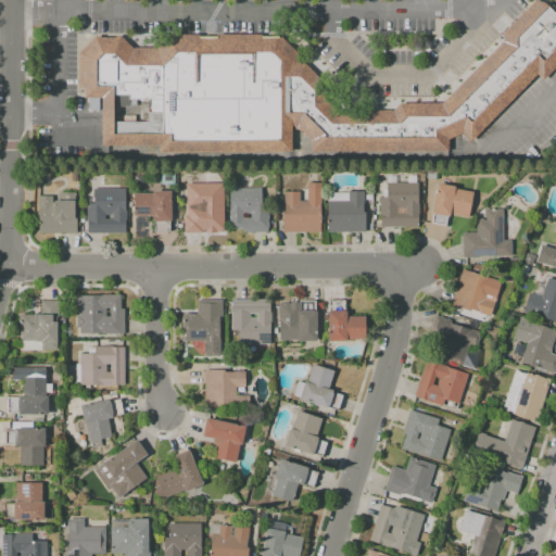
[(95,36),(122,36),(131,47),(154,47),(169,35),(278,35),(326,87),(327,101),(340,111),(388,111),(399,103),(443,103),(502,42),(505,34),(534,0),(541,0),(555,14),(555,66),(544,80),(536,74),(471,143),(433,155),(101,149),(100,98),(77,97),(77,53),(95,36)]
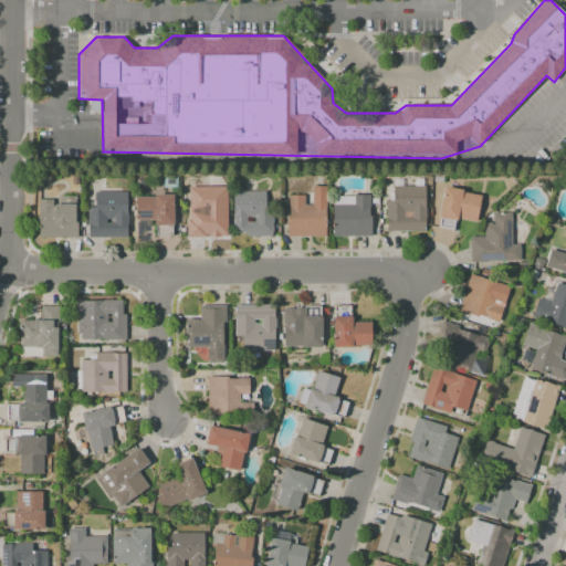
[(426,186),(426,208),(426,218),(426,231),(387,230),(387,200),(392,200),(392,186),(394,186),(394,179),(404,179),(404,186),(415,186),(415,178),(423,178),(423,186),(426,186)]
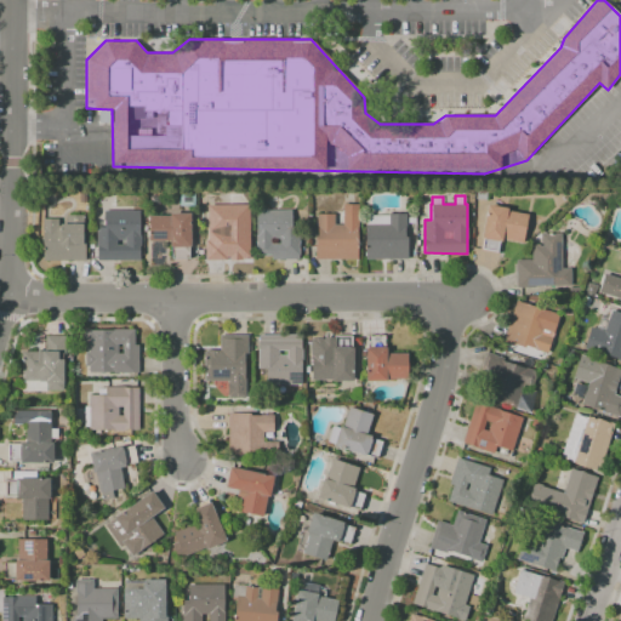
[(357,258),(315,258),(315,237),(317,237),(317,227),(317,214),(334,214),(334,224),(343,224),(343,204),(358,204),(358,226),(357,226),(357,258)]
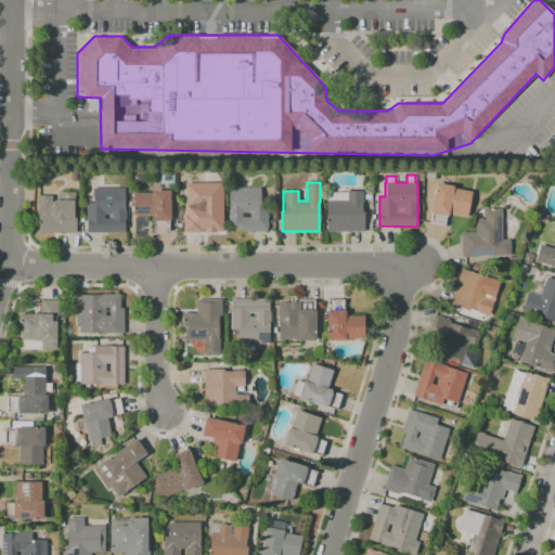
[(436,182),(454,185),(453,188),(472,192),(467,217),(447,214),(444,226),(429,222),(431,211),(430,211),(436,182)]
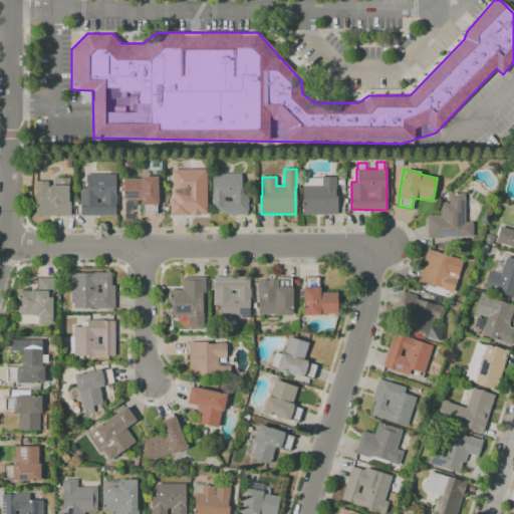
[(194,202),(194,215),(170,215),(170,200),(172,200),(172,170),(200,170),(200,177),(206,177),(206,202),(194,202)]
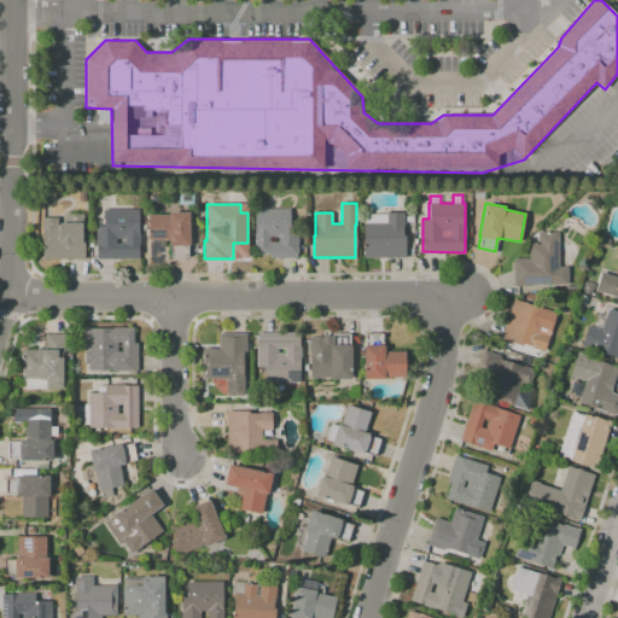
[(139,209),(140,258),(95,258),(95,226),(103,226),(103,209),(139,209)]
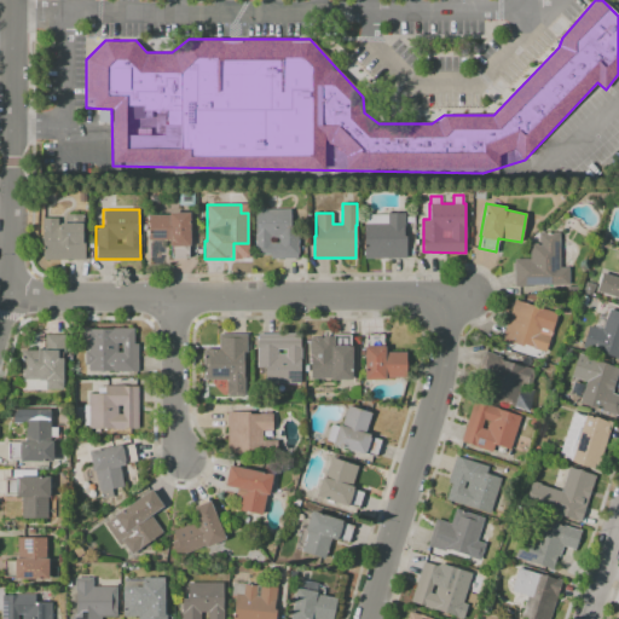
[(255,254),(255,233),(255,209),(290,209),(290,225),(298,225),(298,258),(271,258),(271,254),(255,254)]
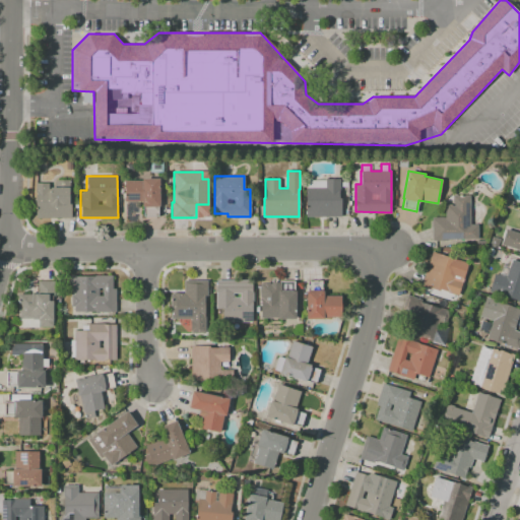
[(142,216),(142,201),(124,202),(123,181),(142,181),(141,178),(159,178),(160,206),(158,206),(158,216),(142,216)]
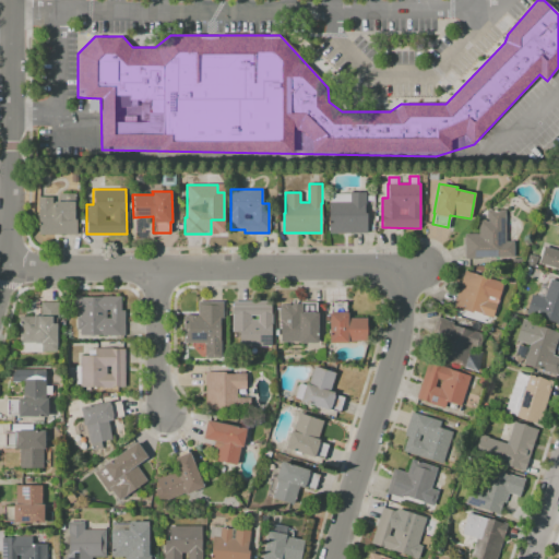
[(329,233),(329,202),(349,202),(349,192),(366,192),(366,204),(365,204),(365,213),(367,213),(367,233),(329,233)]
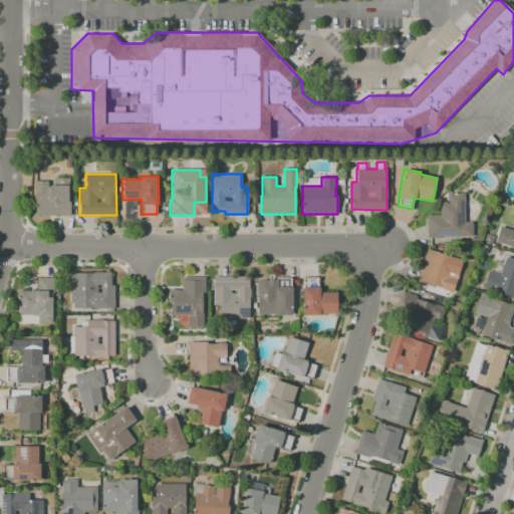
[(36,216),(36,181),(49,181),(49,185),(55,185),(55,178),(69,178),(68,201),(71,201),(70,216),(36,216)]
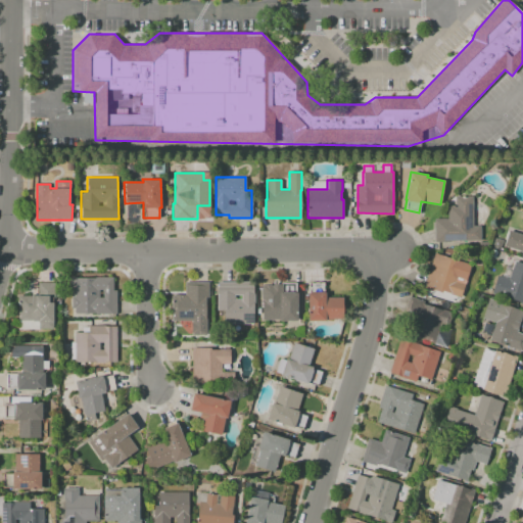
[(435,242),(435,219),(447,219),(447,205),(456,205),(456,197),(473,197),(473,226),(480,226),(480,240),(450,241),(450,242),(435,242)]
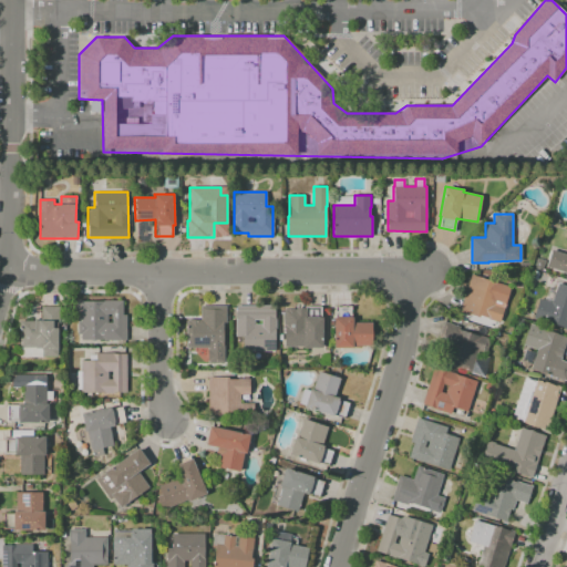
[(566,272),(546,266),(552,249),(566,254),(566,253),(566,272)]
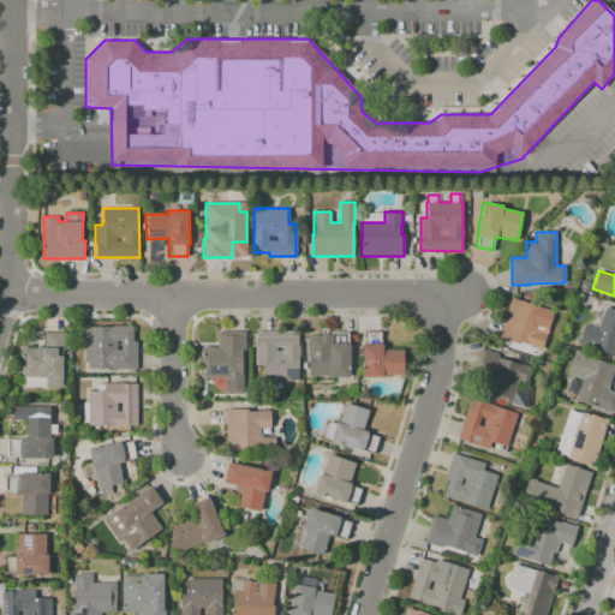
[(542,350),(520,342),(519,345),(497,338),(512,297),(554,311),(542,350)]
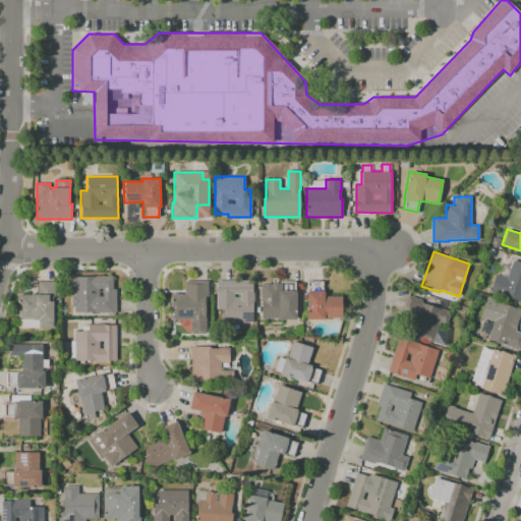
[(513,259),(520,262),(520,299),(520,303),(505,298),(506,296),(489,291),(495,275),(507,278),(513,259)]
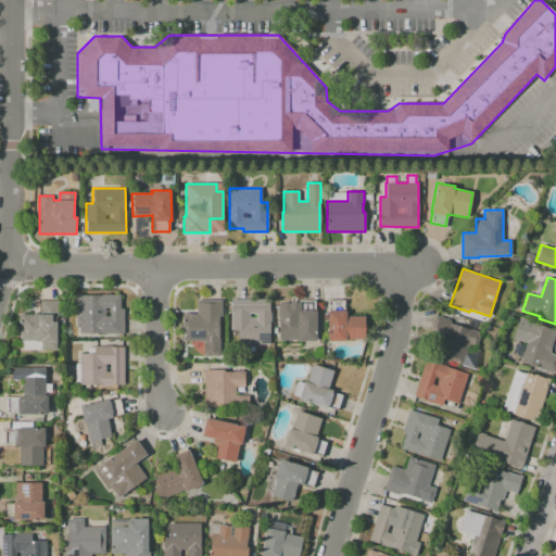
[(79,332),(79,328),(76,328),(76,316),(79,316),(79,310),(75,310),(76,294),(81,295),(101,295),(101,294),(121,295),(121,308),(124,308),(124,335),(106,333),(106,332),(79,332)]
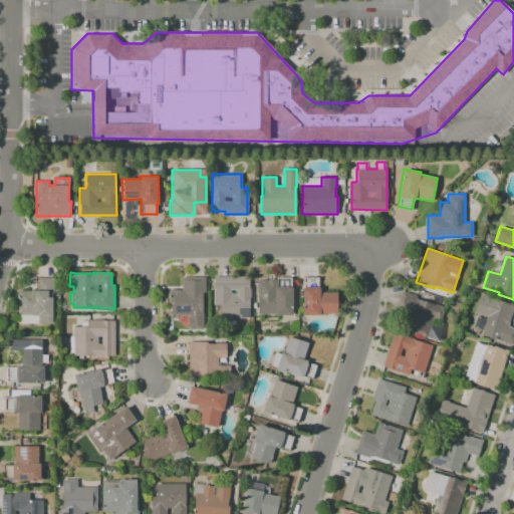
[(203,322),(189,322),(189,314),(169,315),(169,289),(182,289),(182,277),(205,276),(205,292),(202,292),(203,322)]
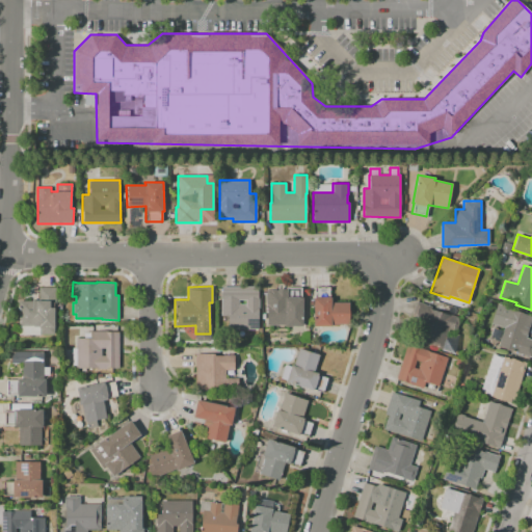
[(220,315),(220,298),(222,298),(221,286),(257,286),(257,307),(258,307),(258,329),(228,329),(228,315),(220,315)]
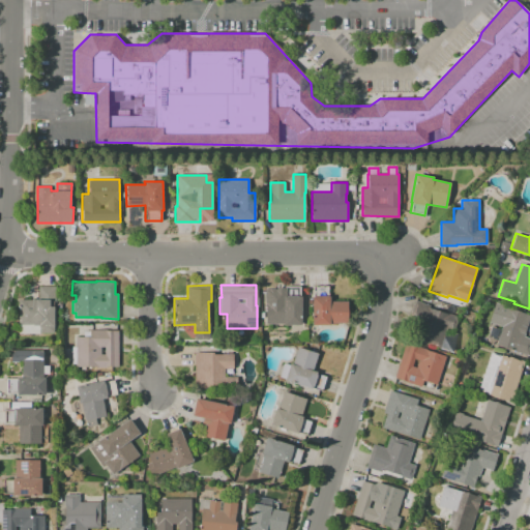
[(267,322),(266,301),(284,301),(284,296),(287,296),(287,286),(300,286),(301,324),(285,324),(285,322),(267,322)]
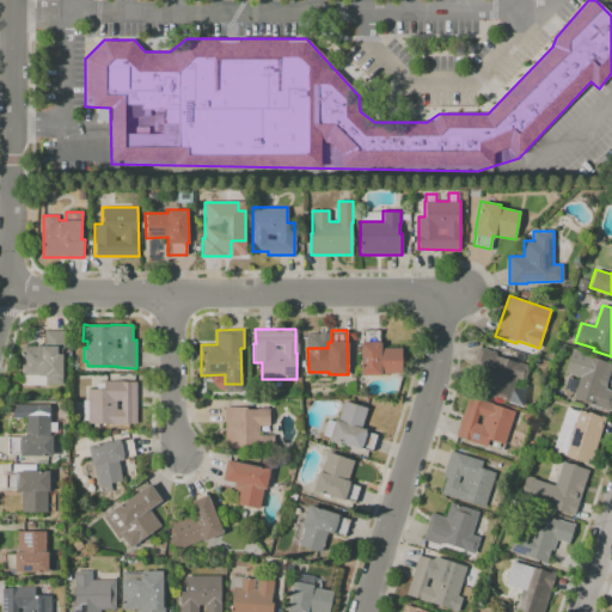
[(362,330),(379,330),(379,342),(380,342),(380,348),(402,347),(402,372),(380,373),(380,374),(360,374),(360,342),(362,342),(362,330)]
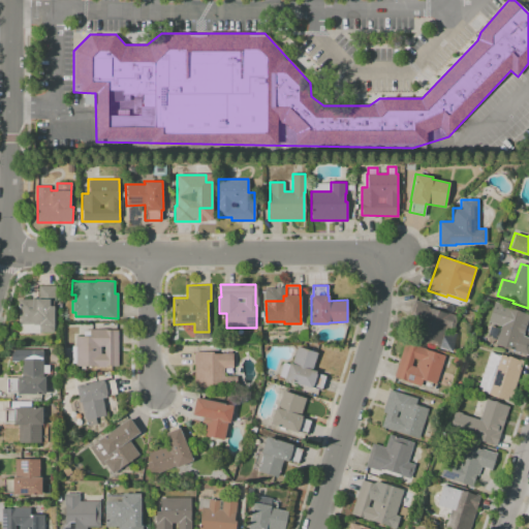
[(19,334),(19,300),(39,300),(39,286),(56,286),(56,302),(54,302),(54,306),(54,307),(54,327),(53,327),(53,334),(19,334)]
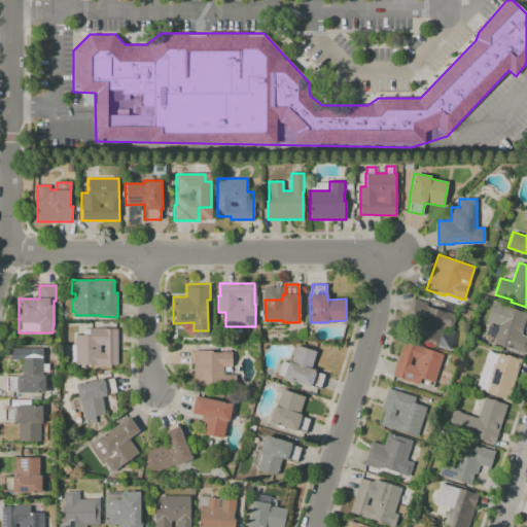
[(455,315),(451,328),(444,326),(437,346),(413,339),(417,325),(405,321),(412,299),(427,304),(426,307),(455,315)]
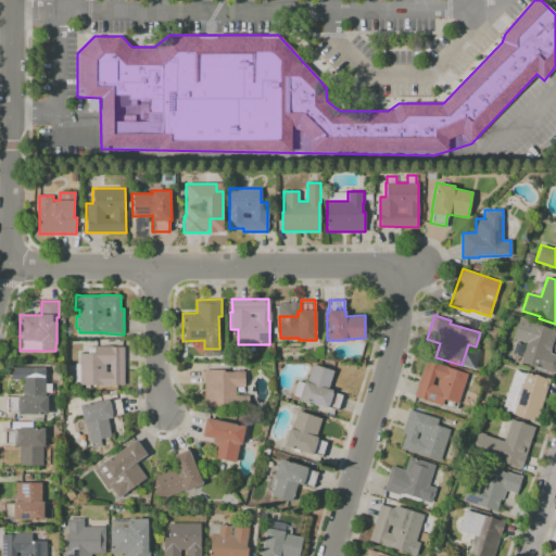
[(513,338),(519,317),(536,324),(536,325),(555,331),(550,353),(555,355),(555,366),(554,374),(539,368),(540,367),(520,362),(527,342),(513,338)]
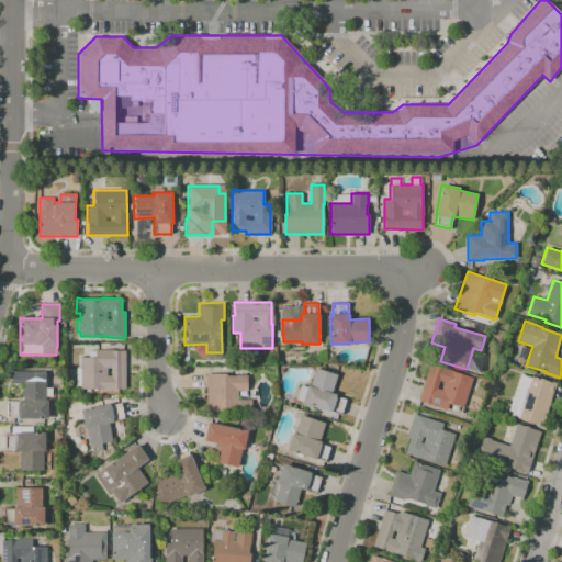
[(96,350),(96,349),(112,349),(112,350),(125,350),(125,390),(80,390),(80,386),(77,386),(77,368),(81,368),(81,357),(89,357),(89,350),(96,350)]
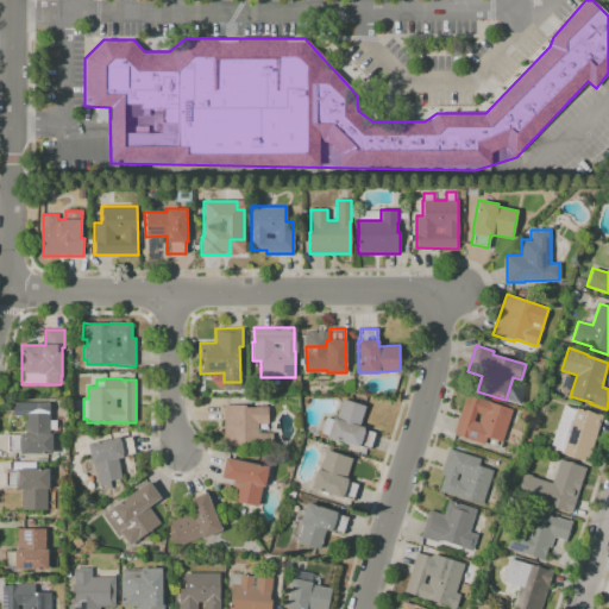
[(502,443),(487,438),(484,445),(466,439),(466,438),(453,434),(465,395),(512,410),(502,443)]
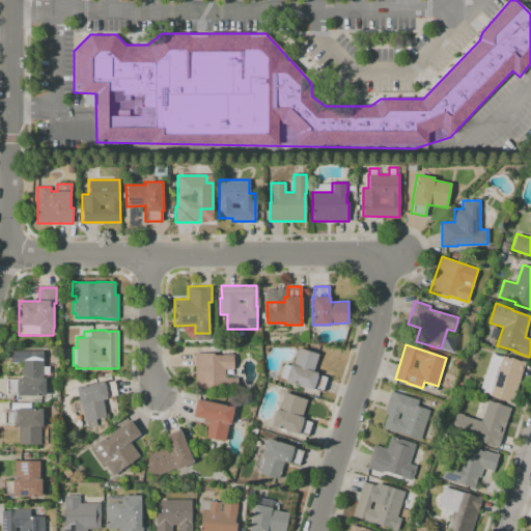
[(324,391),(313,388),(313,389),(285,380),(290,363),(292,364),(298,347),(319,354),(314,371),(319,372),(318,374),(328,376),(324,391)]
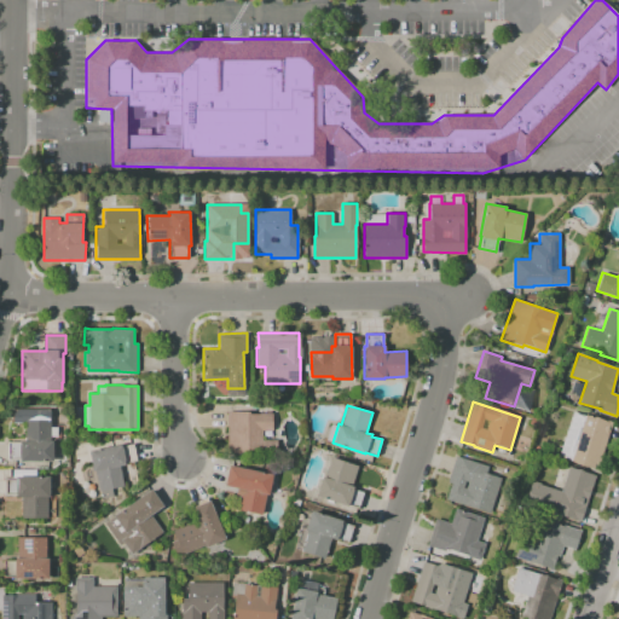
[(227,412),(249,411),(249,414),(259,414),(272,414),(272,431),(261,431),(262,440),(277,440),(277,453),(227,455),(227,412)]
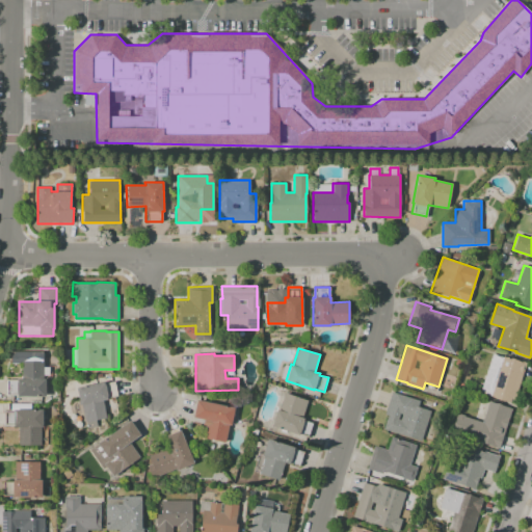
[(491,354),(502,358),(503,355),(526,363),(512,404),(479,393),(491,354)]
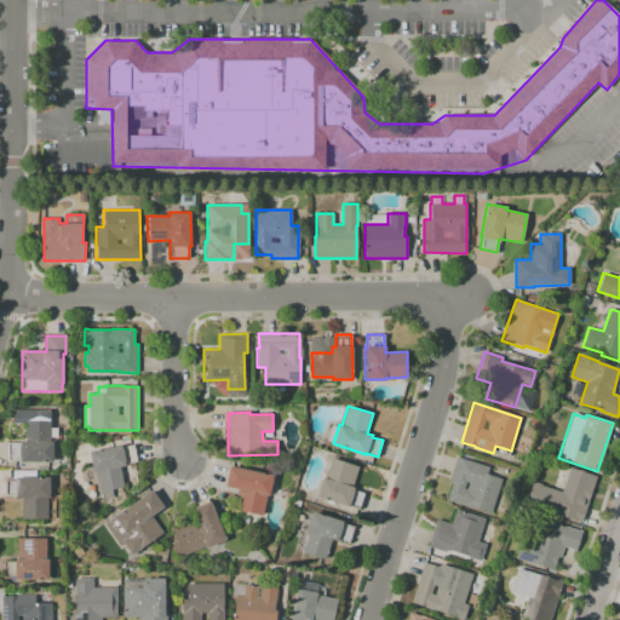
[(21,460),(7,460),(9,443),(19,443),(19,441),(26,441),(26,422),(51,422),(51,442),(53,442),(52,463),(21,463),(21,460)]
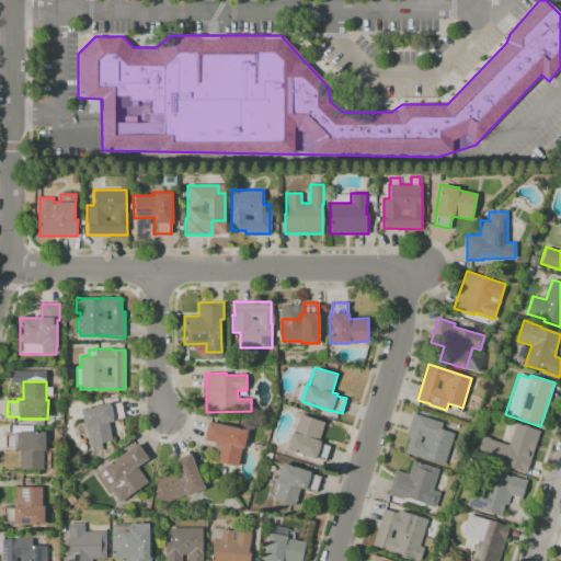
[(84,427),(81,409),(111,403),(111,404),(121,402),(124,418),(114,420),(114,422),(109,423),(113,441),(102,443),(103,449),(93,451),(92,445),(90,445),(87,426),(84,427)]
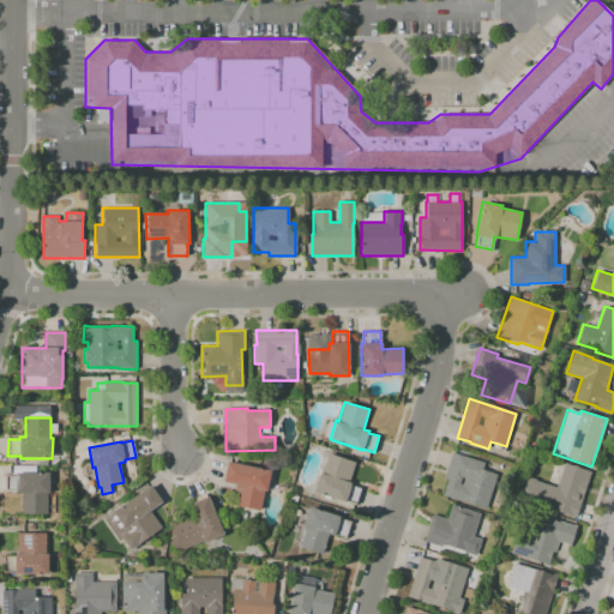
[(486,509),(443,495),(447,480),(444,479),(452,452),(485,462),(482,469),(497,474),(486,509)]
